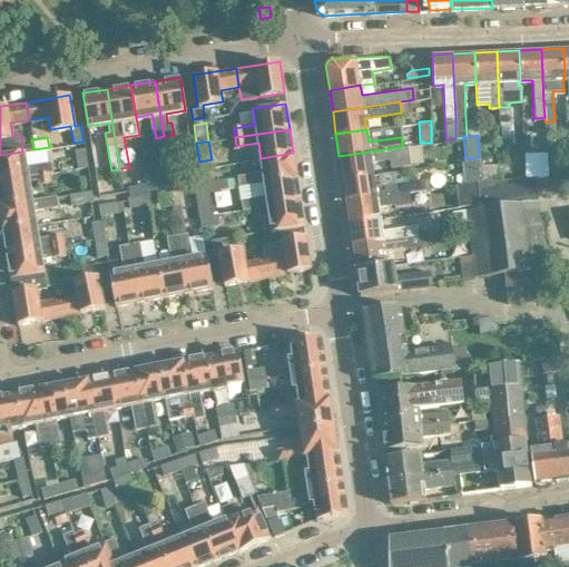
[(77,166),(87,165),(84,146),(74,147),(77,166)]
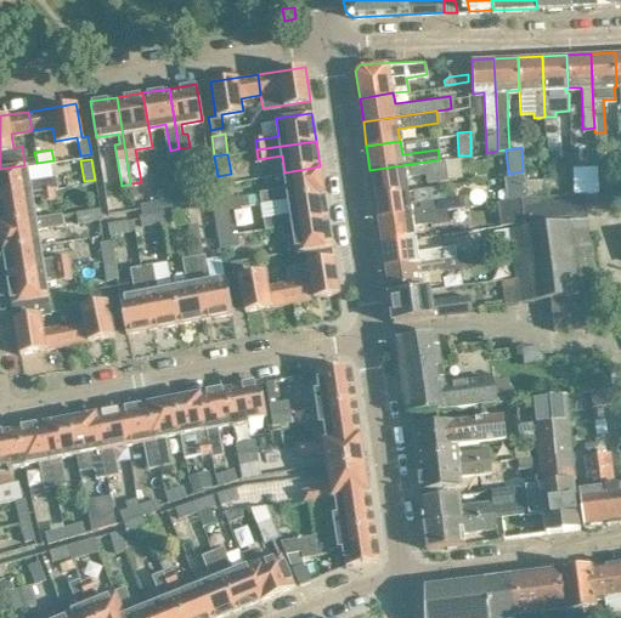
[(434,160),(370,170),(373,194),(407,190),(405,176),(423,174),(424,182),(442,179),(439,159),(434,160)]
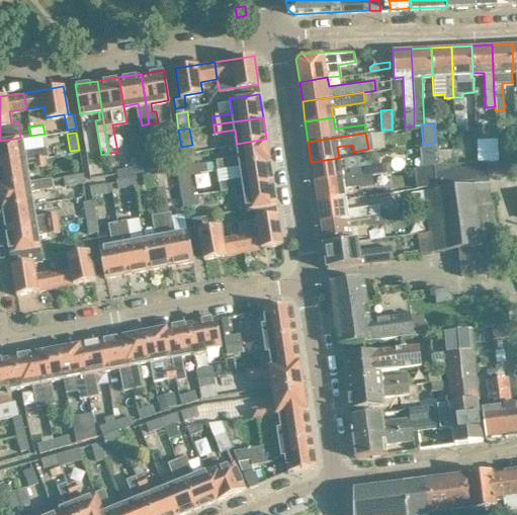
[(478,160),(485,160),(497,159),(496,137),(477,138),(478,160)]
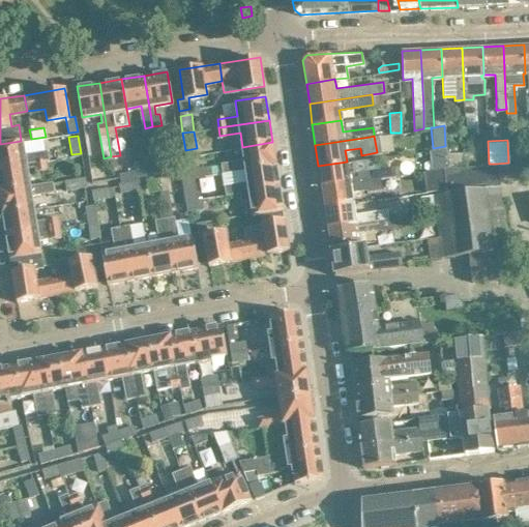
[(21,141),(0,144),(0,166),(46,159),(48,158),(47,148),(24,152),(23,141),(21,141)]
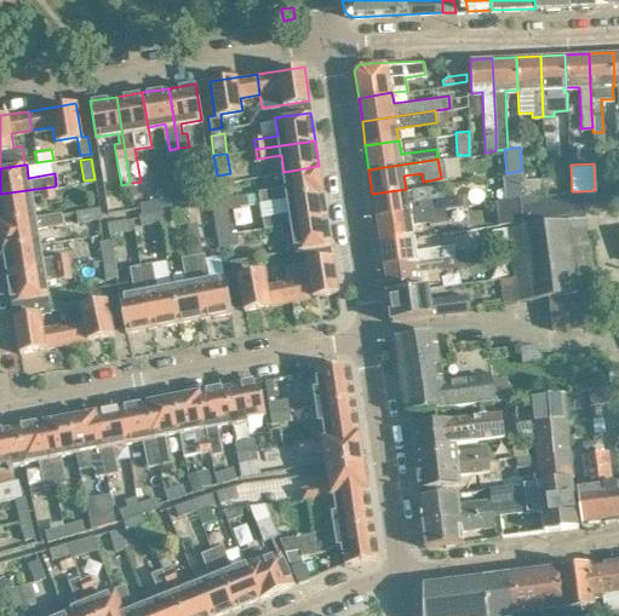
[(286,186),(258,190),(259,202),(287,199),(322,193),(319,166),(284,172),(286,186)]
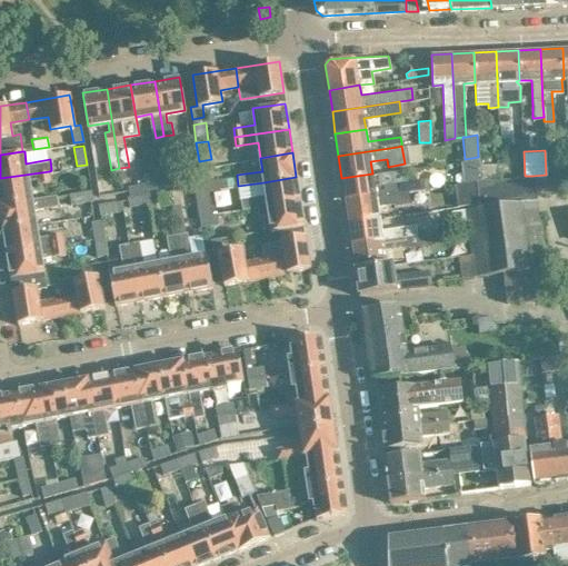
[(500,164),(478,165),(478,178),(500,177),(500,164)]
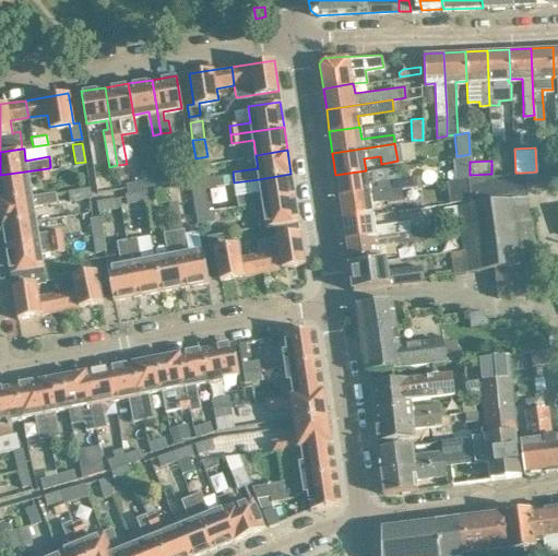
[(48,168),(0,175),(0,199),(31,194),(28,176),(36,175),(37,179),(49,178),(48,168)]
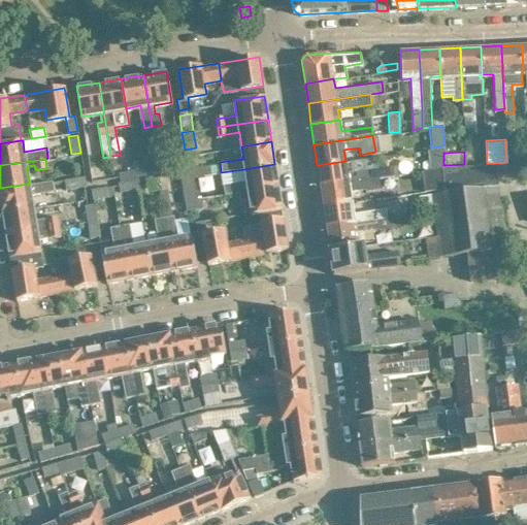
[(370,177),(379,176),(393,174),(391,165),(347,171),(346,161),(317,165),(320,185),(370,177)]
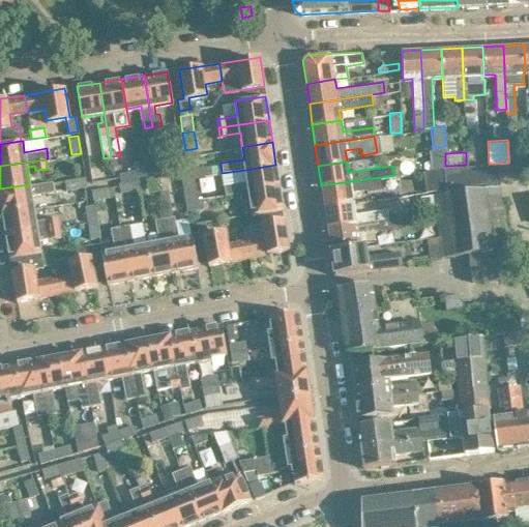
[(210,165),(193,167),(194,170),(195,176),(211,174),(210,165)]
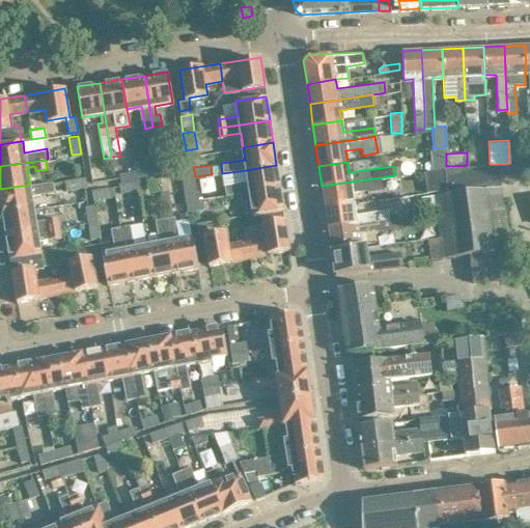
[(248,182),(224,186),(226,196),(240,194),(280,188),(276,165),(246,170),(248,182)]
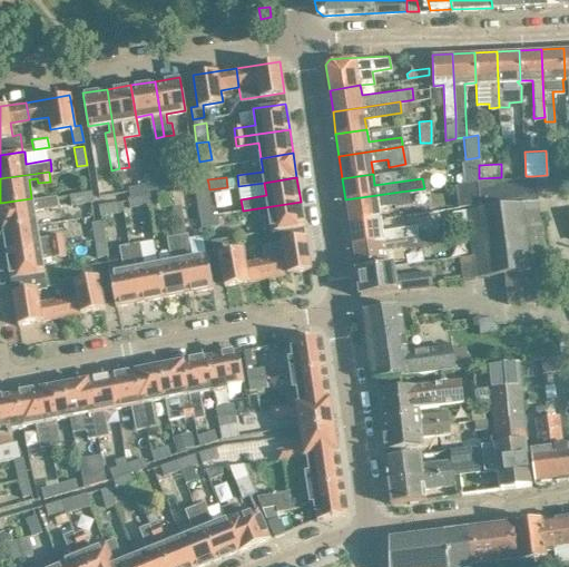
[(535,177),(476,181),(479,203),(479,206),(519,201),(537,198),(535,177)]
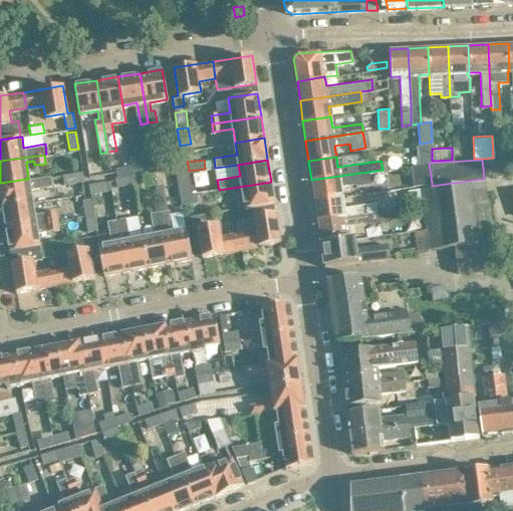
[(147,161),(131,164),(133,173),(144,171),(148,170),(148,166),(147,161)]
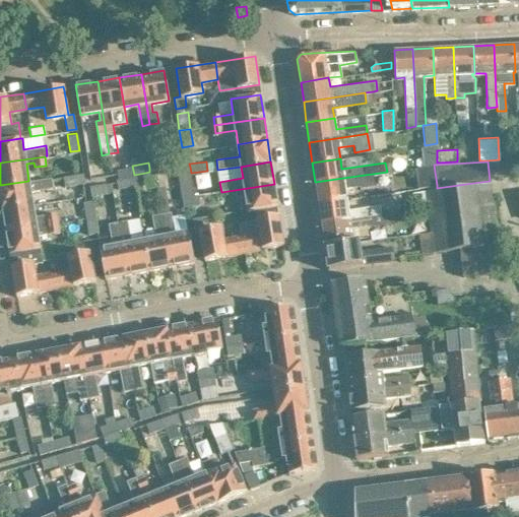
[(437,185),(434,165),(414,168),(417,188),(437,185)]
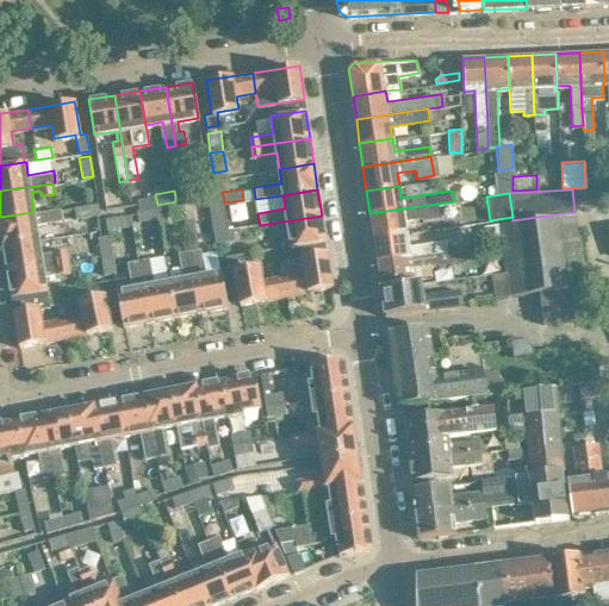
[(155,194),(136,198),(137,204),(137,208),(154,206),(157,205),(155,194)]
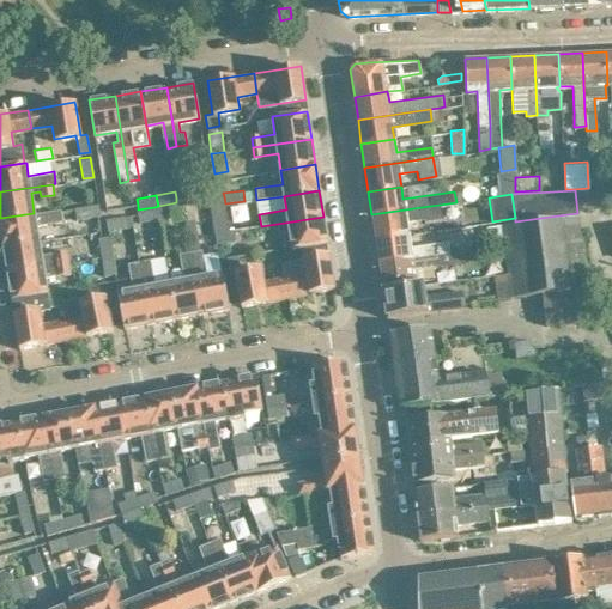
[(218,198),(208,199),(214,231),(229,229),(225,203),(224,196),(218,198)]
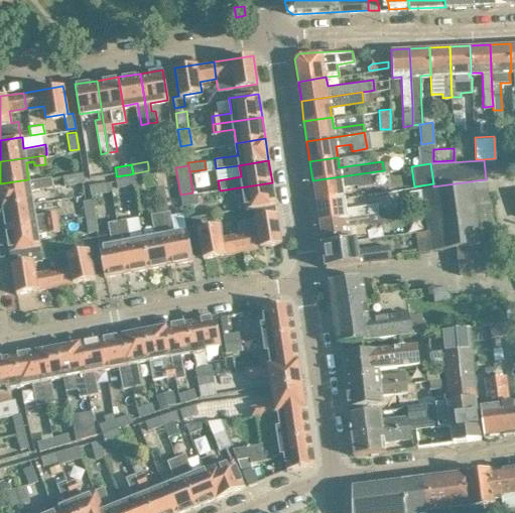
[(84,180),(83,171),(62,174),(65,183),(83,180),(84,180)]
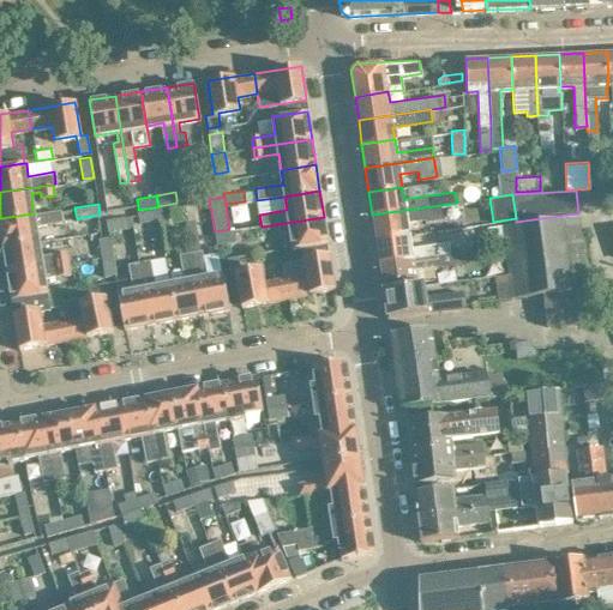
[(155,207),(156,218),(174,215),(172,204),(155,207)]
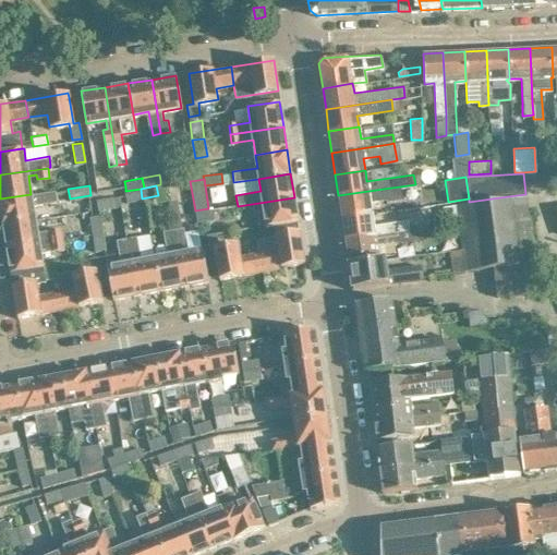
[(341,218),(372,214),(372,210),(370,202),(401,197),(400,186),(391,188),(338,195),(341,218)]
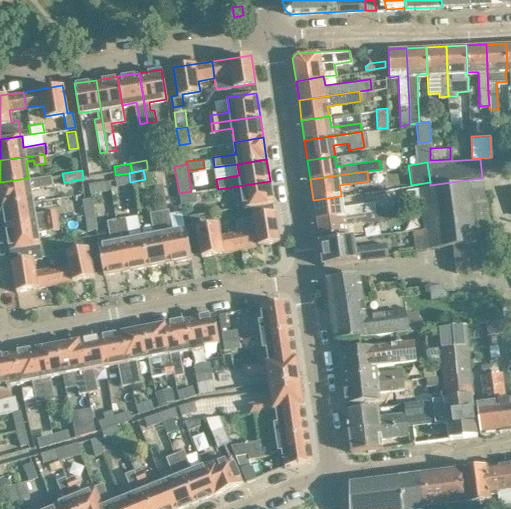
[(115,175),(114,176),(114,178),(115,185),(130,182),(129,173),(115,175)]
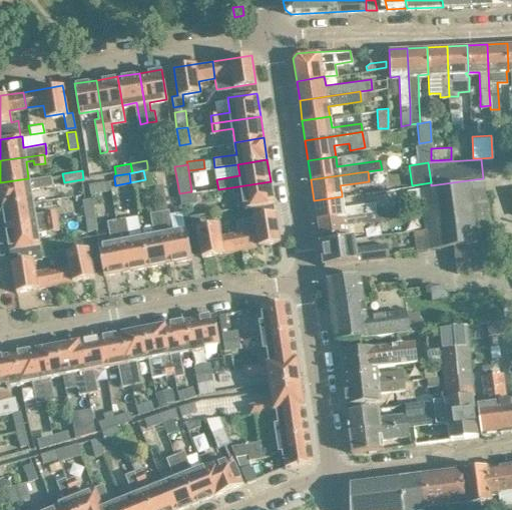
[(28,178),(0,182),(0,194),(2,205),(32,200),(30,188),(52,185),(50,175),(28,178)]
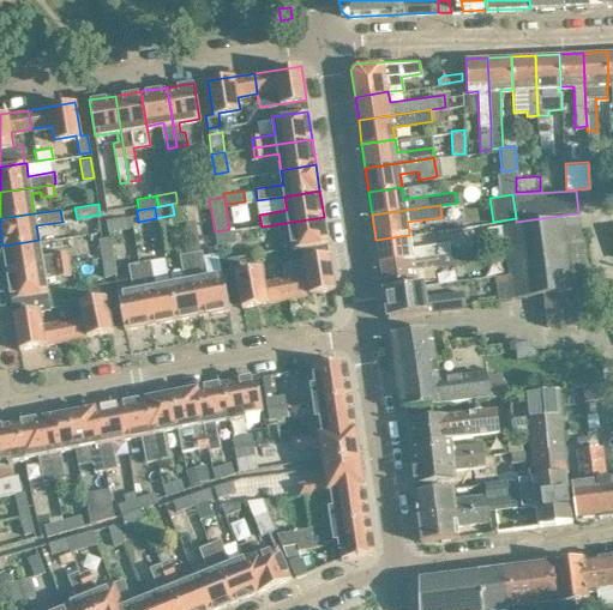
[(192,211),(182,213),(188,245),(198,243),(192,211)]
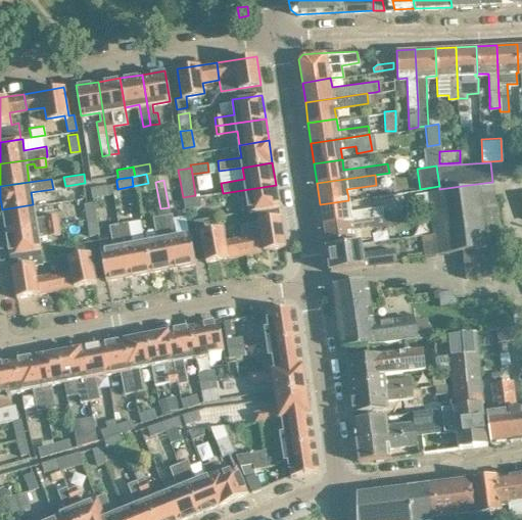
[(476,184),(485,247),(502,245),(492,182),(476,184)]
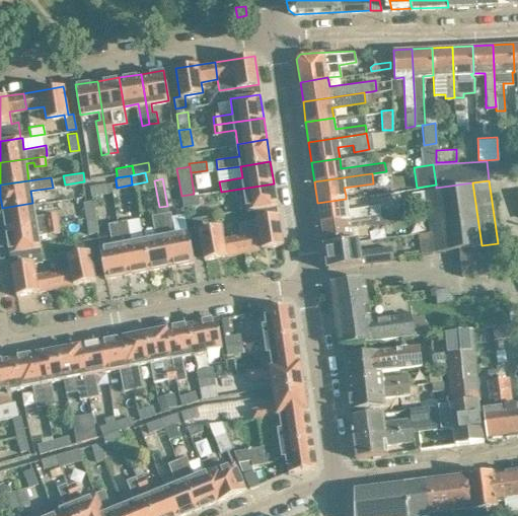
[(111,181),(89,186),(90,194),(112,191),(111,181)]
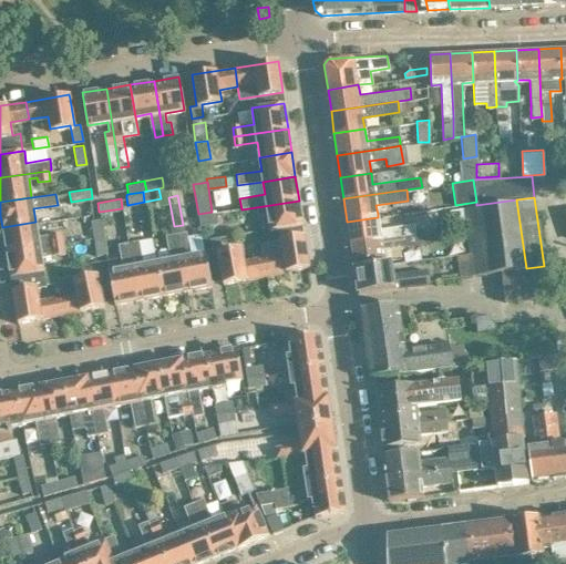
[(469,254),(472,276),(501,272),(526,268),(516,200),(476,205),(461,207),(464,226),(467,254),(469,254)]
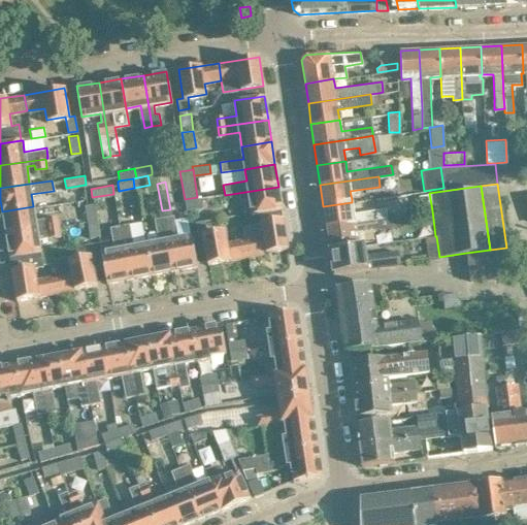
[(278,187),(238,193),(239,200),(249,199),(251,212),(269,210),(282,208),(282,207),(280,195),(278,187)]
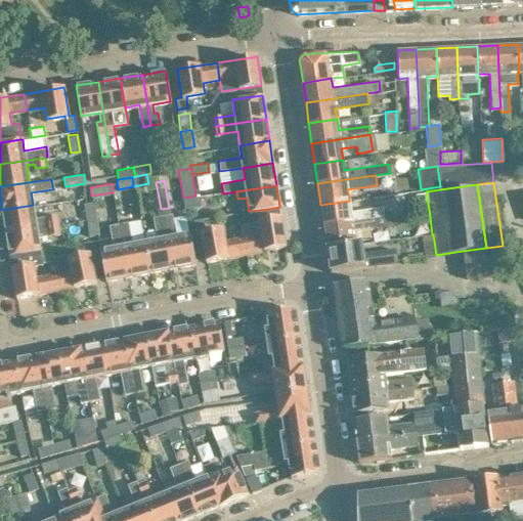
[(429,209),(426,191),(415,193),(418,211),(429,209)]
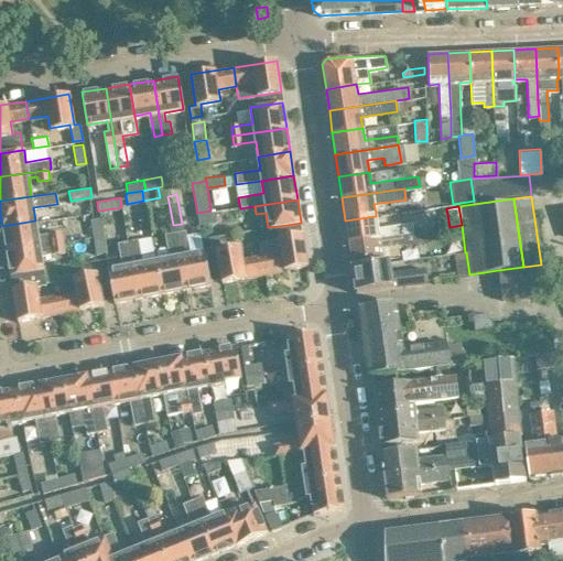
[(210,211),(197,213),(199,224),(217,220),(215,211),(210,211)]
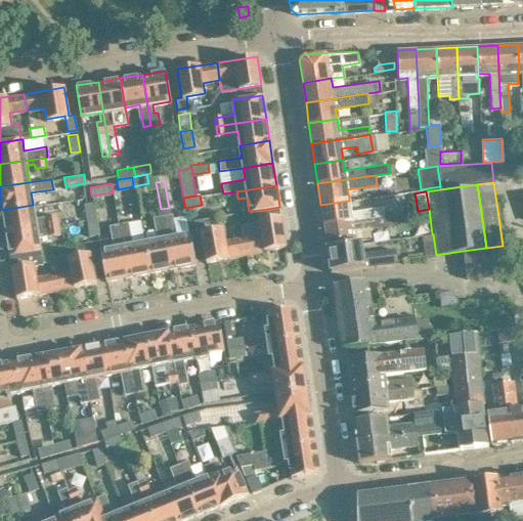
[(86,202),(84,202),(86,219),(96,218),(93,201),(92,201),(86,202)]
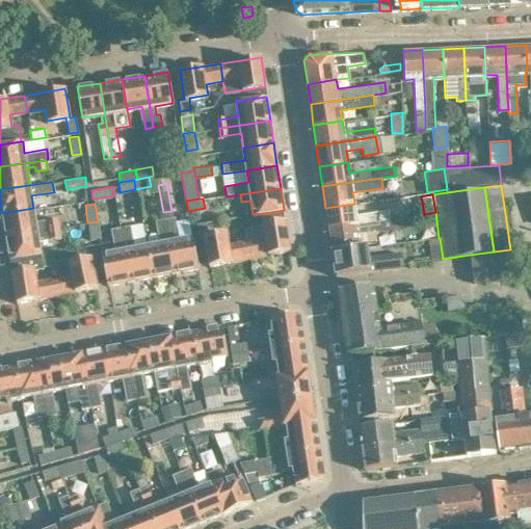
[(354,205),(354,204),(325,208),(328,228),(389,219),(388,210),(355,214),(354,205)]
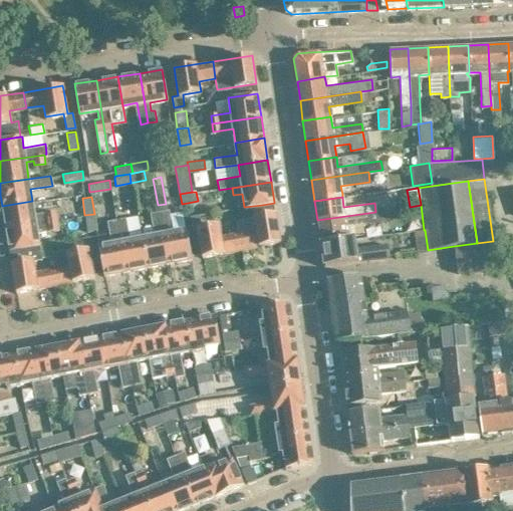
[(32,201),(2,206),(5,228),(57,220),(56,210),(34,214),(32,201)]
